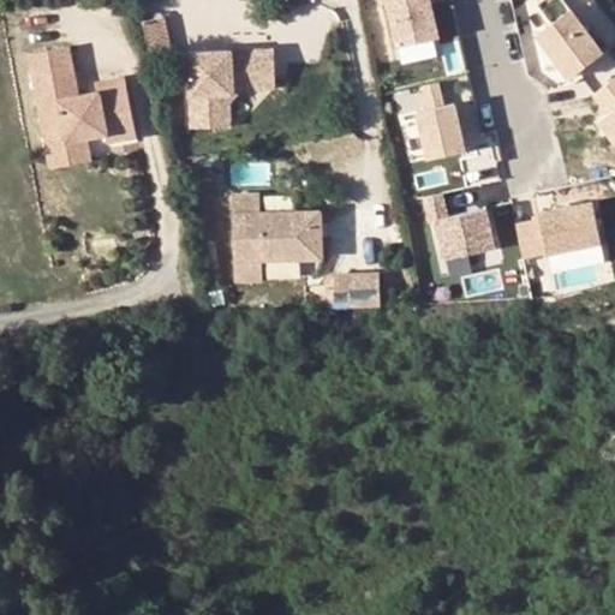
[(429,0),(387,0),(398,46),(439,36),(429,0)]
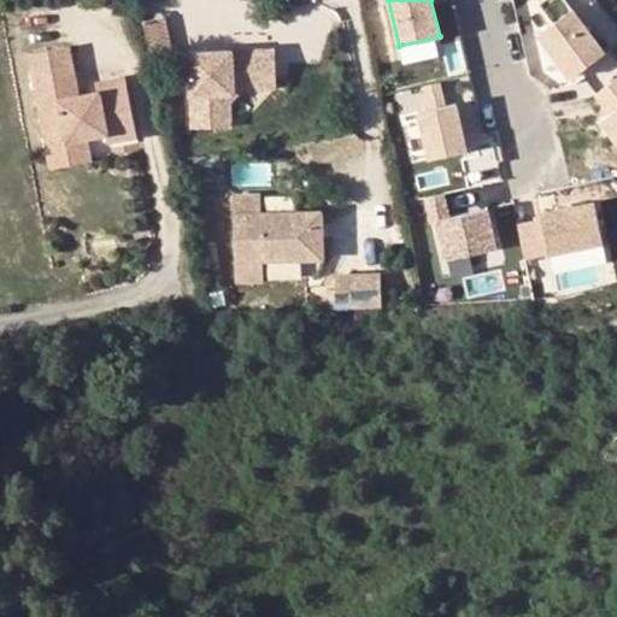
[(605,52),(566,0),(542,0),(539,3),(553,22),(539,33),(571,77),(605,52)]
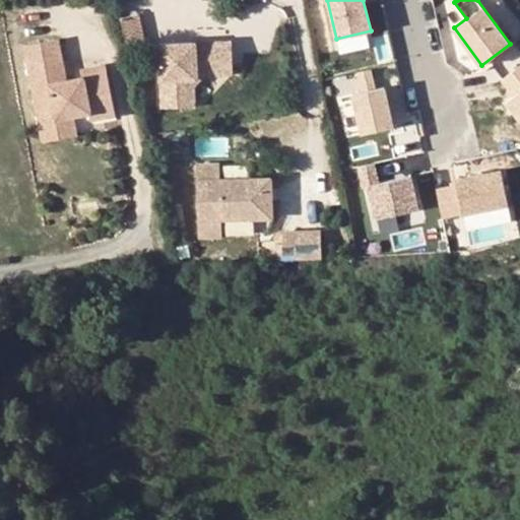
[(128,48),(147,45),(140,12),(121,15),(128,48)]
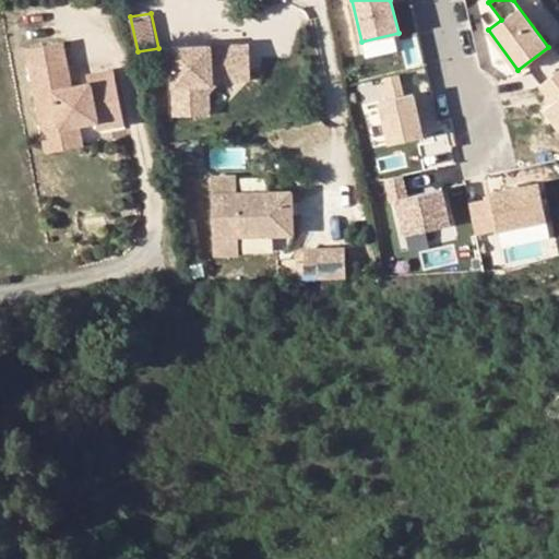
[(216,74),(247,73),(247,39),(170,39),(170,107),(205,107),(205,85),(216,74)]
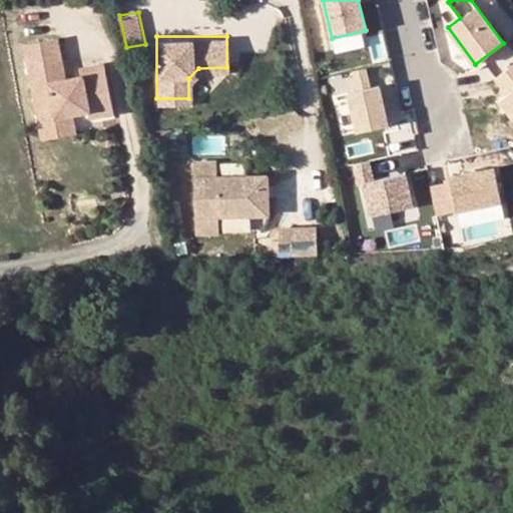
[(63,61),(57,37),(25,44),(41,118),(74,111),(90,108),(92,115),(116,110),(105,61),(81,66),(83,73),(66,77),(60,78),(58,68),(63,61)]
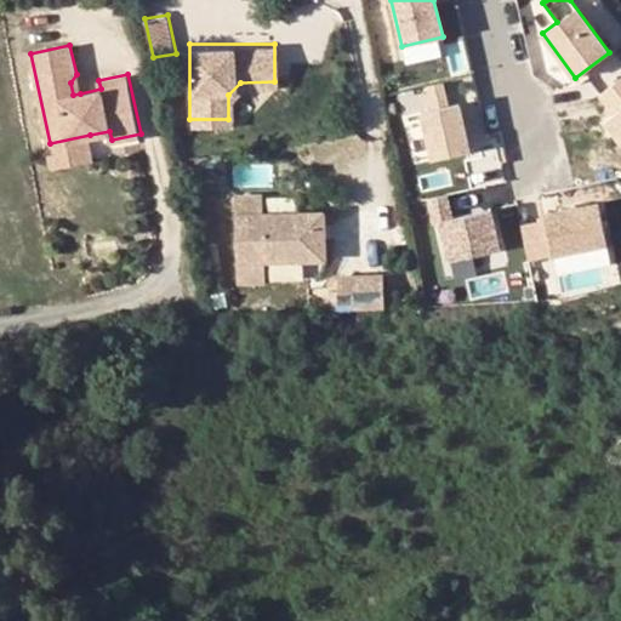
[(80,93),(77,74),(70,83),(73,95),(80,93)]
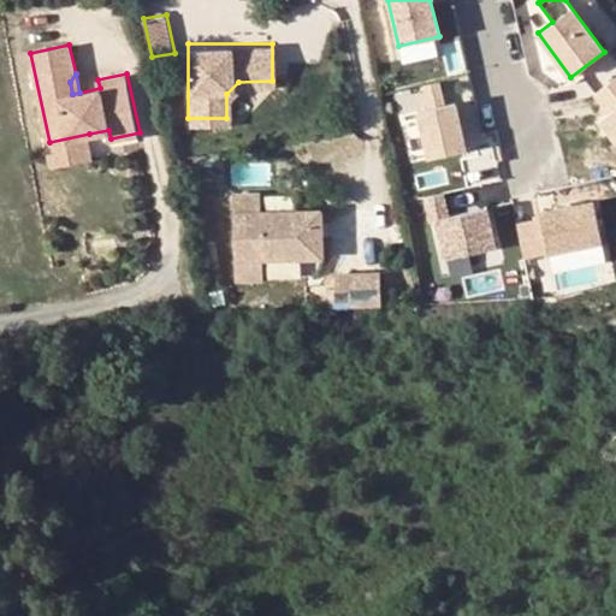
[(609,113),(600,119),(615,140),(615,78),(596,94),(609,113)]
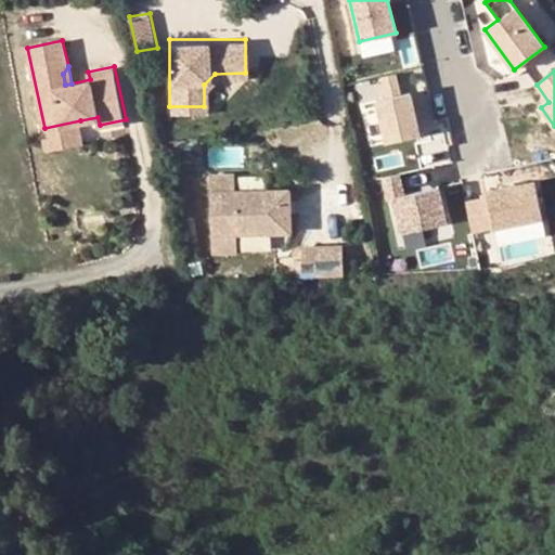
[(382,76),(387,98),(377,100),(387,142),(420,134),(411,92),(400,94),(396,73),(382,76)]
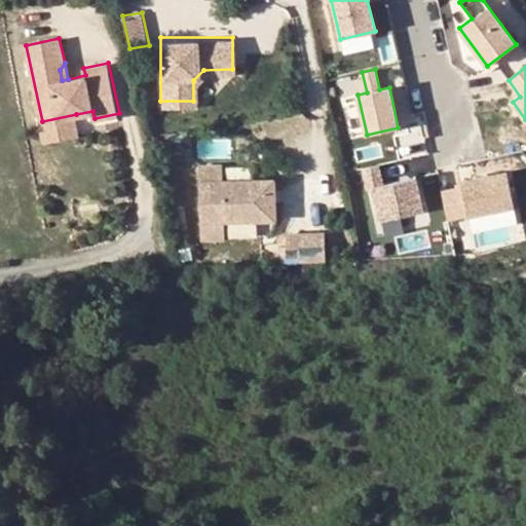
[(80,135),(76,114),(42,121),(46,142),(80,135)]
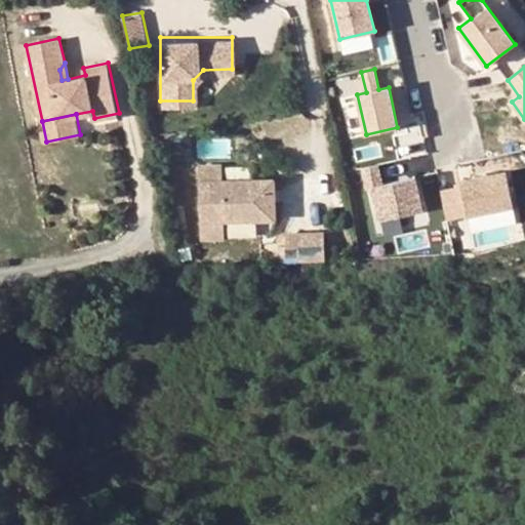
[(217,160),(194,160),(197,232),(220,232),(219,214),(271,212),(271,198),(264,192),(263,172),(217,174),(217,160)]
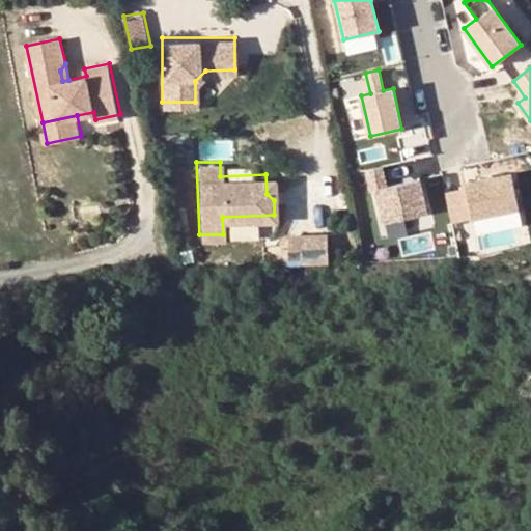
[(382,166),(366,169),(371,190),(378,189),(385,221),(428,211),(420,177),(387,186),(382,166)]
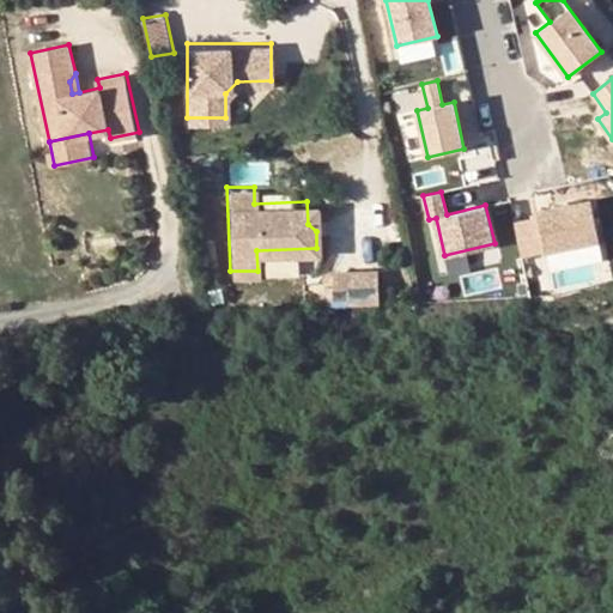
[(592,200),(538,211),(546,252),(600,240),(592,200)]
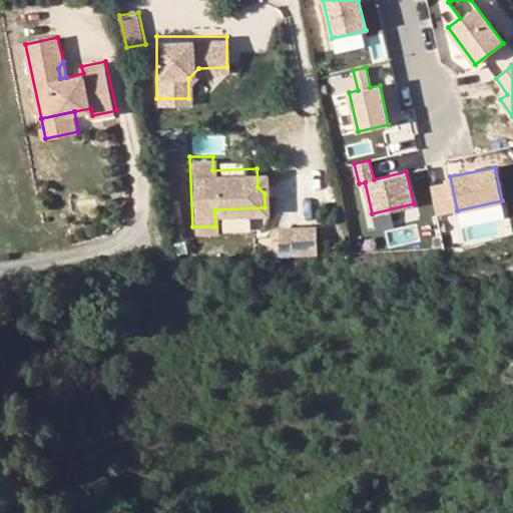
[(283,226),(284,252),(321,252),(321,226),(283,226)]
